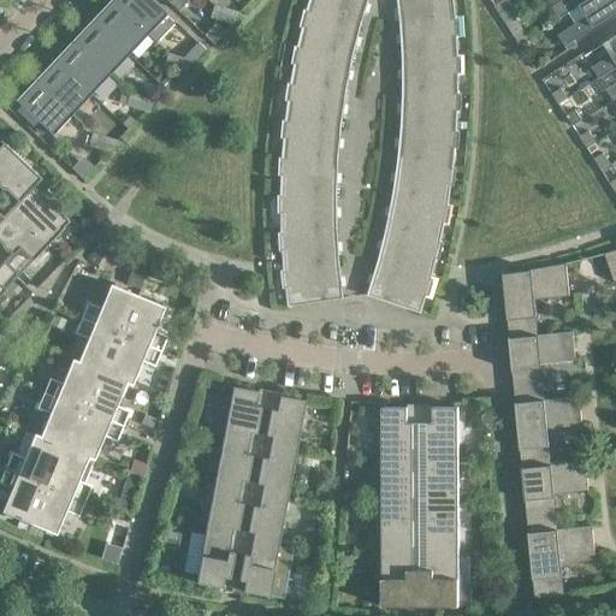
[(175,22),(152,0),(117,0),(114,4),(147,34),(155,42),(175,22)]
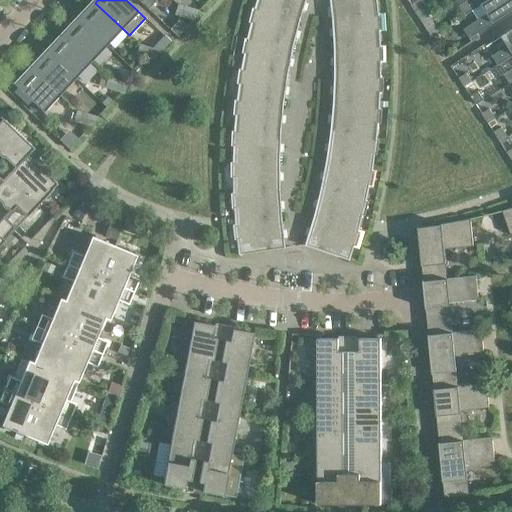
[(304,0),(255,0),(253,8),(258,10),(259,9),(299,19),(304,0)]
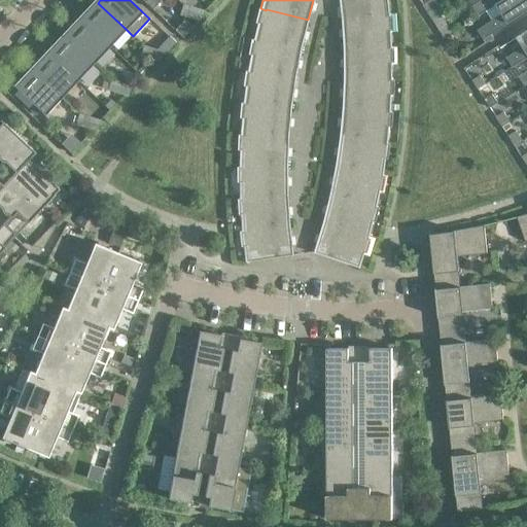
[(388,15),(386,0),(338,0),(341,18),(383,14),(383,15),(388,15)]
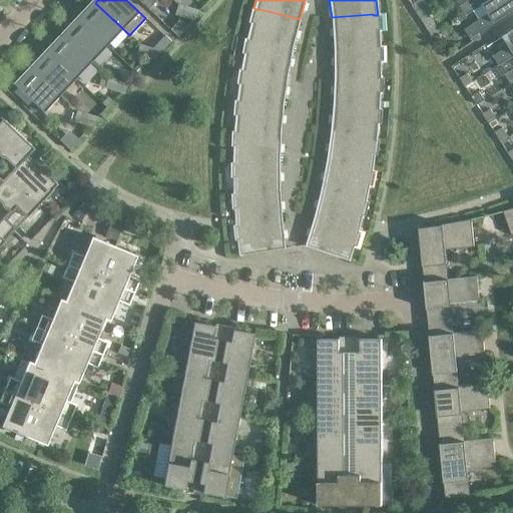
[(424,0),(420,0),(414,5),(423,18),(430,13),(432,12),(424,0)]
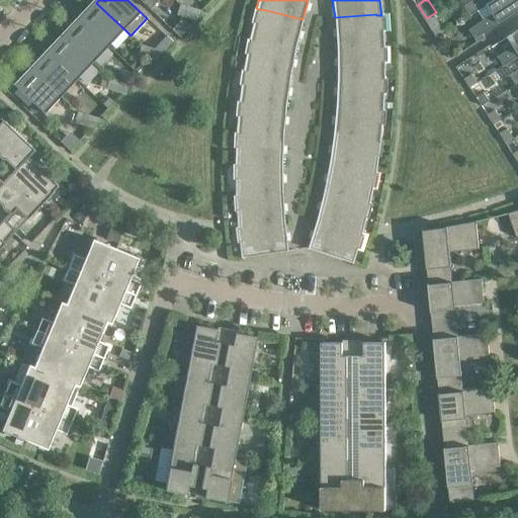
[(475,0),(465,6),(471,15),(479,11),(488,5),(488,4),(494,0),(475,0)]
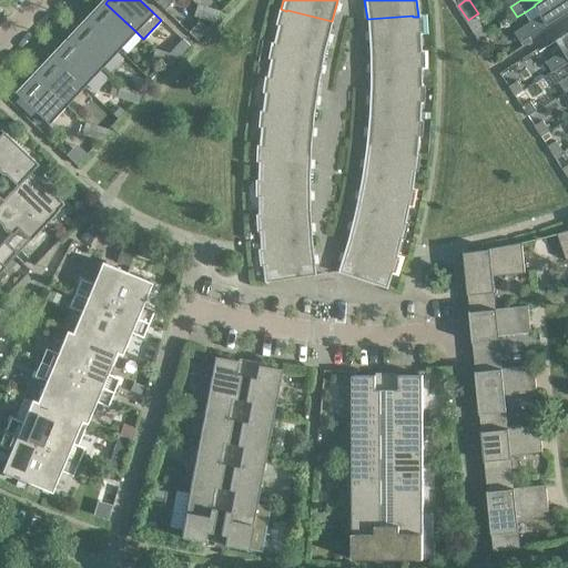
[(567,0),(541,0),(535,4),(535,6),(525,12),(530,22),(515,32),(521,43),(567,12),(567,0)]
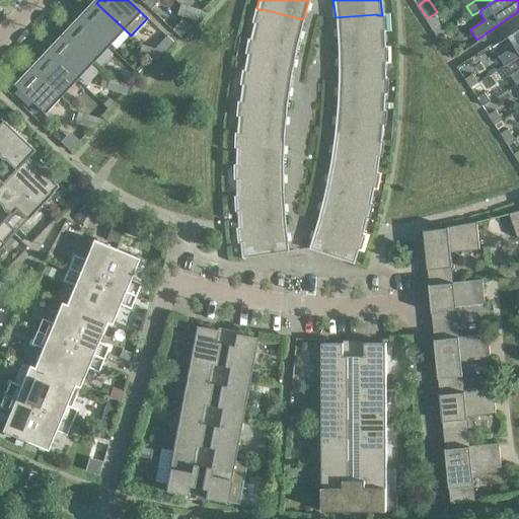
[(124,28),(96,3),(80,20),(107,46),(124,28)]
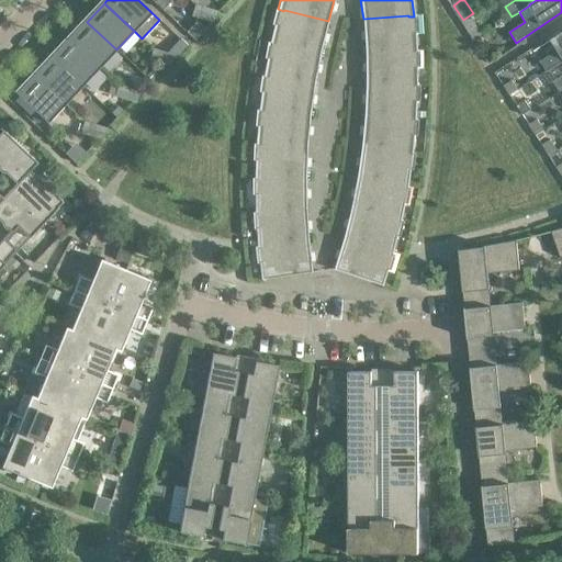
[(190,14),(201,18),(204,7),(193,3),(190,14)]
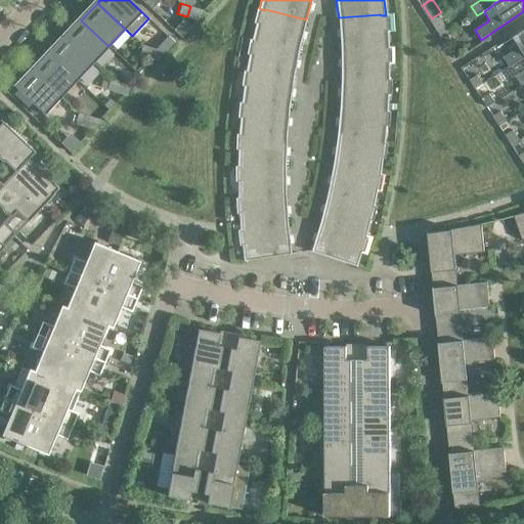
[(200,9),(190,6),(187,16),(197,19),(200,9)]
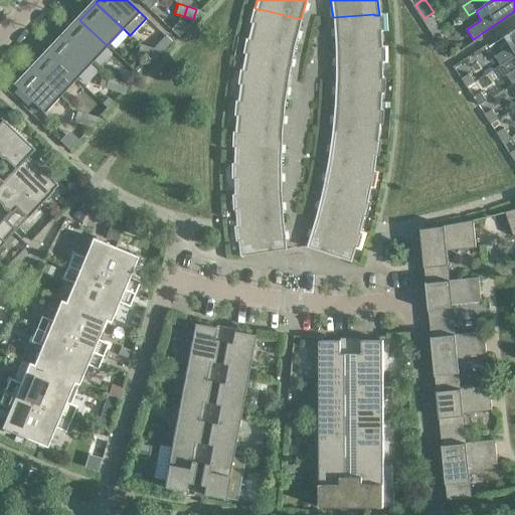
[(301,19),(261,9),(260,10),(256,24),(251,23),(247,38),(252,40),(252,39),(294,47),(301,19)]
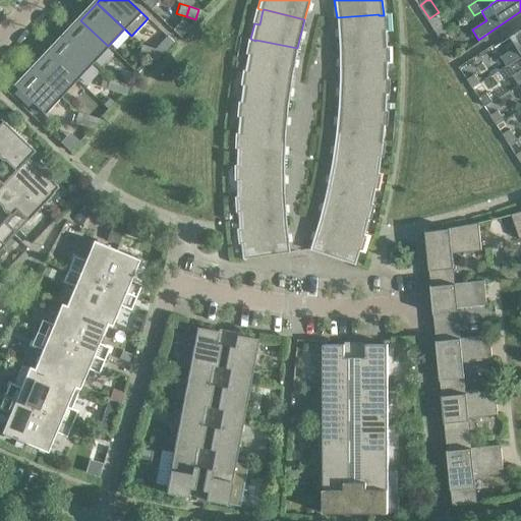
[(437,13),(429,18),(442,37),(450,32),(437,13)]
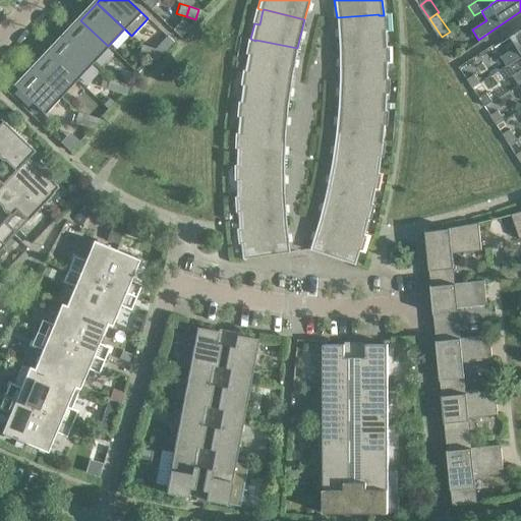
[(379,14),(337,17),(338,47),(381,46),(381,47),(386,47),(385,31),(380,31),(379,15),(379,14)]
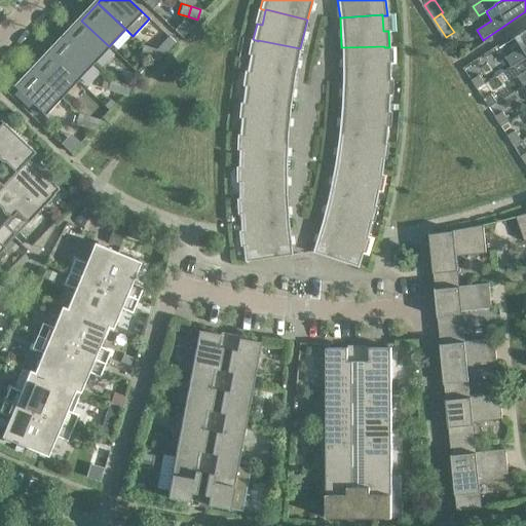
[(109,46),(81,21),(66,37),(92,64),(109,46)]
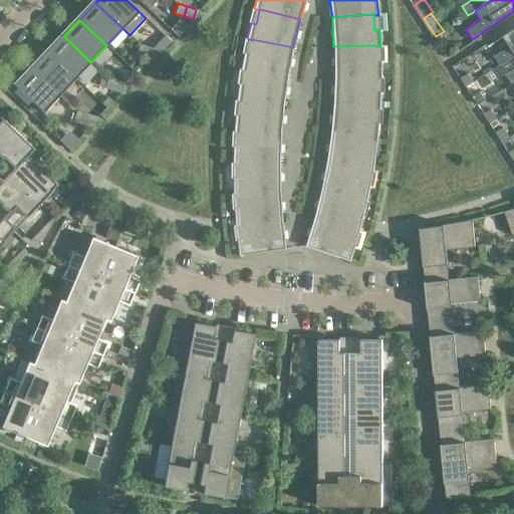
[(500,65),(513,56),(513,29),(488,47),(489,47),(505,37),(510,46),(494,56),(500,65)]
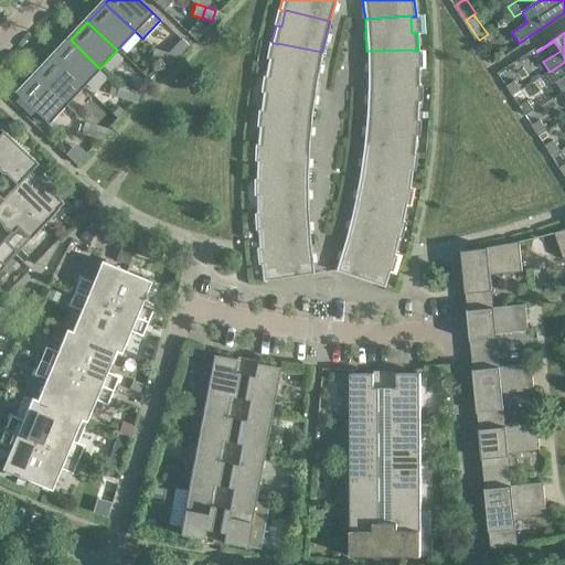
[(99,68),(71,40),(53,59),(83,86),(99,68)]
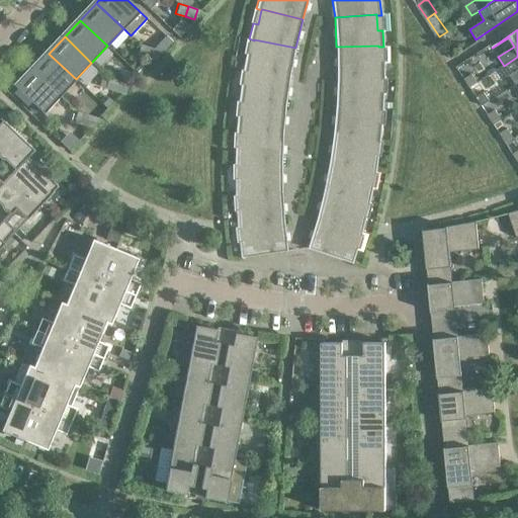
[(254,39),(254,40),(251,55),(246,54),(243,70),(248,71),(248,70),(289,76),(295,48),(254,39)]
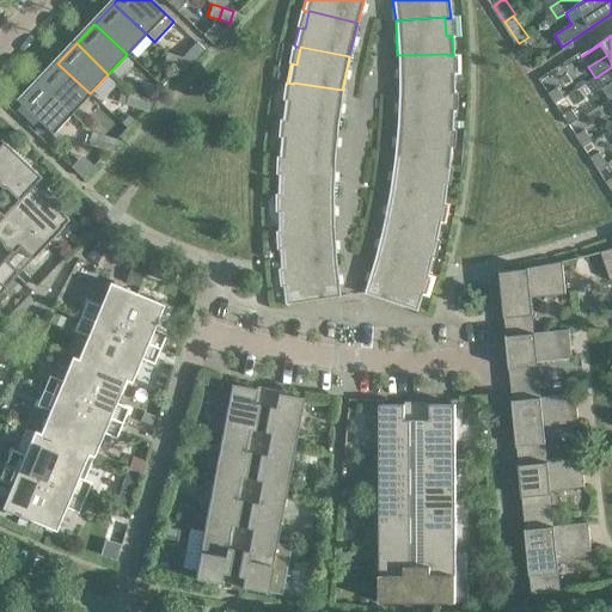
[(163,65),(173,67),(177,56),(166,53),(163,65)]
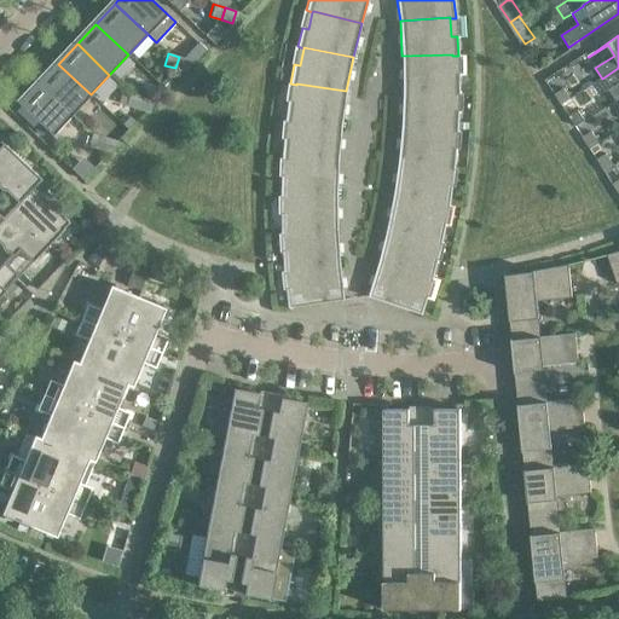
[(452,55),(401,56),(403,91),(452,92),(452,93),(460,93),(458,74),(452,74),(452,56),(452,55)]
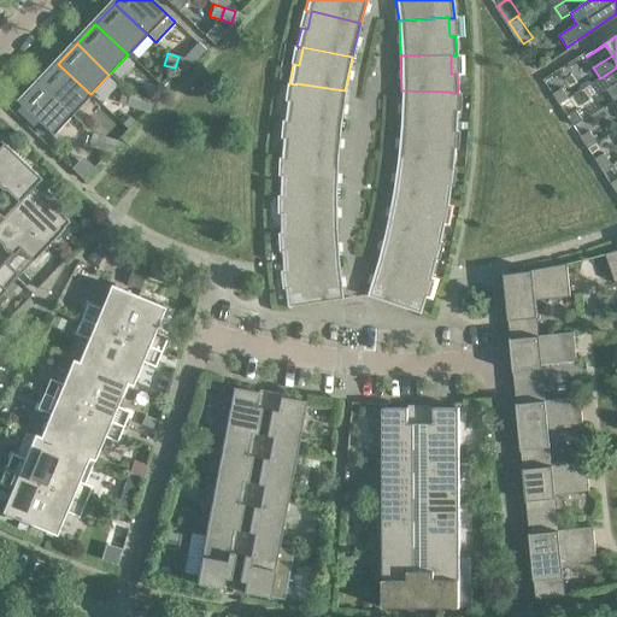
[(191,60),(178,57),(175,68),(187,71),(191,60)]
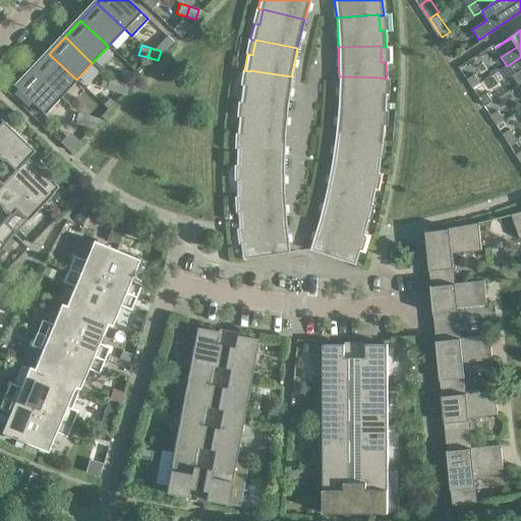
[(76,79),(49,54),(33,70),(60,97),(76,79)]
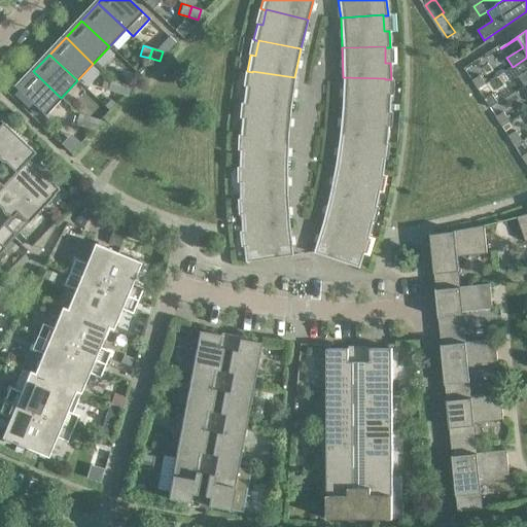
[(147,70),(142,65),(137,71),(142,76),(147,70)]
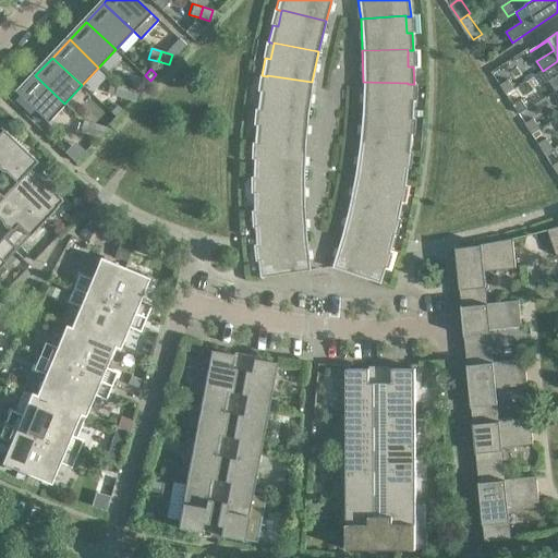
[(64,104),(35,75),(17,95),(22,98),(20,106),(34,110),(47,122),(64,104)]
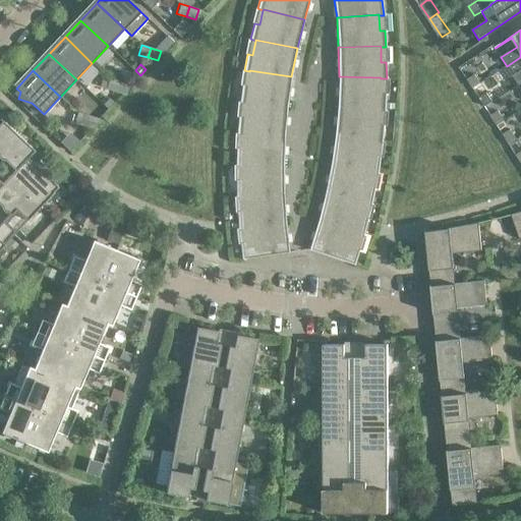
[(249,70),(249,71),(247,87),(242,85),(240,102),(245,102),(287,106),(291,76),(249,70)]
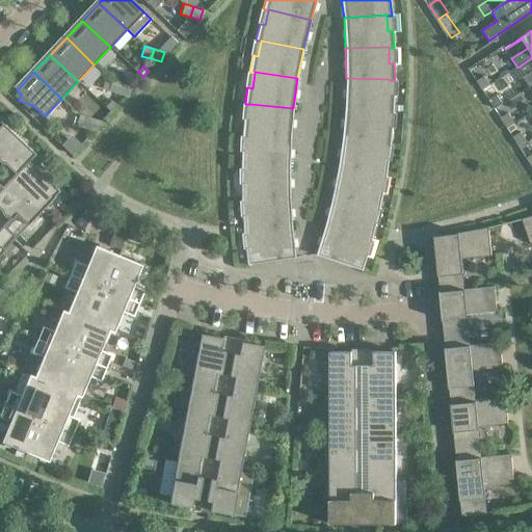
[(487,75),(478,81),(484,89),(493,84),(487,75)]
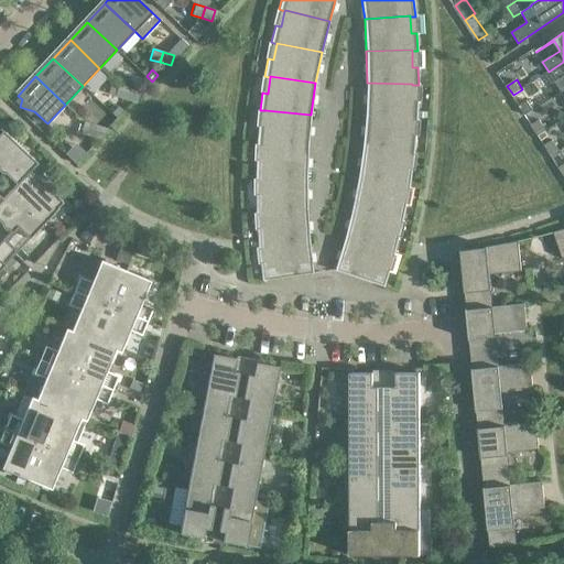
[(412,84),(367,83),(365,115),(411,118),(411,119),(416,119),(418,101),(411,101),(412,85),(412,84)]
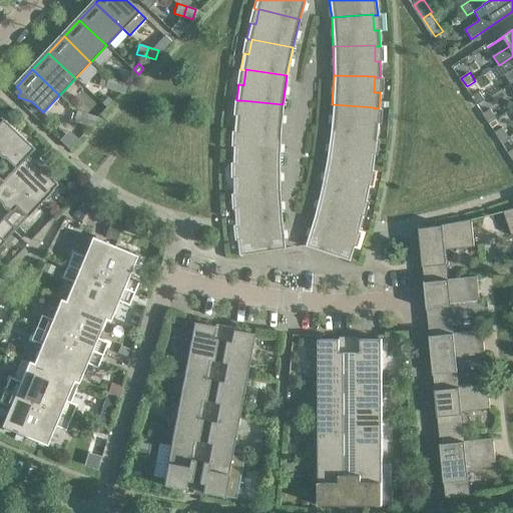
[(104,87),(114,90),(117,80),(107,77),(104,87)]
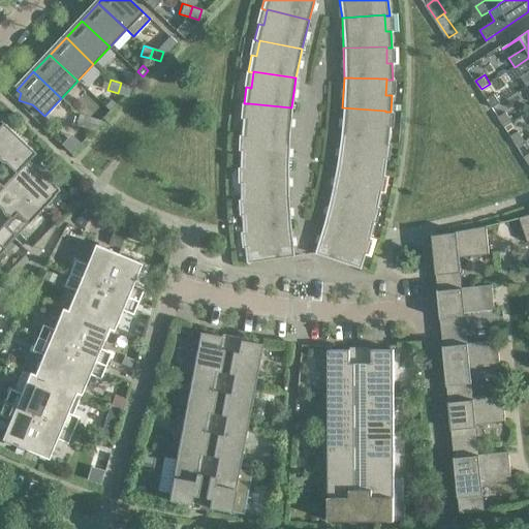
[(131,86),(121,83),(118,93),(128,95),(131,86)]
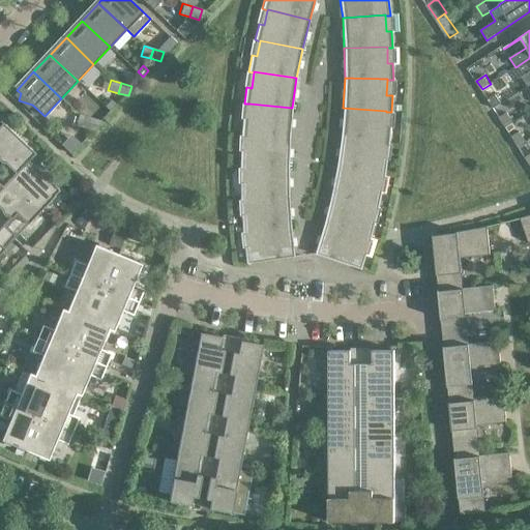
[(497,93),(489,99),(494,108),(503,102),(497,93)]
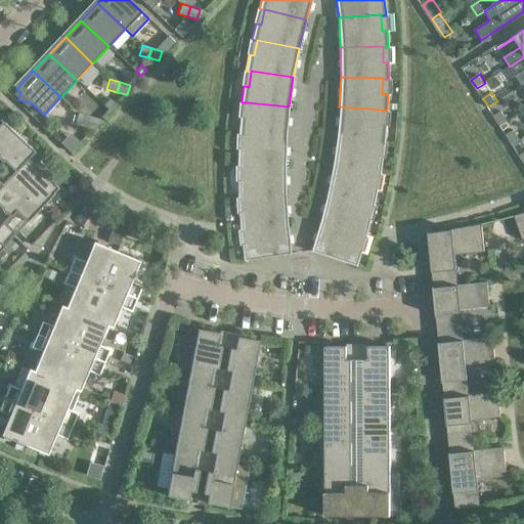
[(103,105),(108,110),(114,103),(110,99),(105,103),(103,105)]
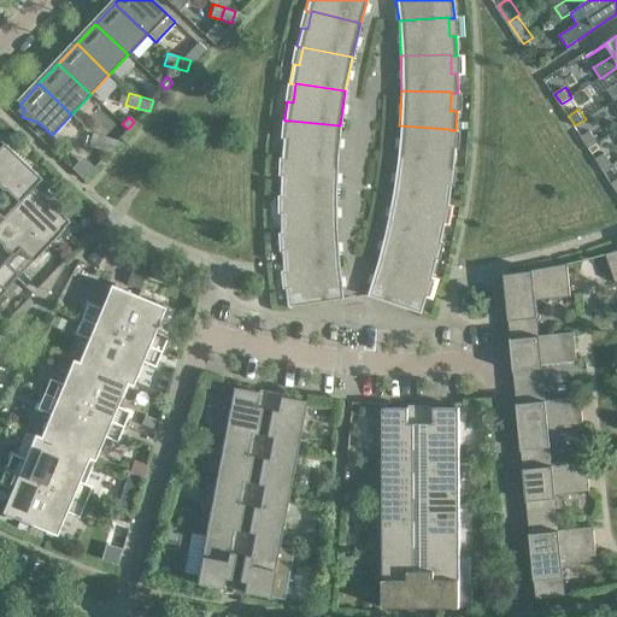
[(291,121),(289,140),(282,139),(281,158),(287,158),(287,157),(338,159),(340,125),(291,121)]
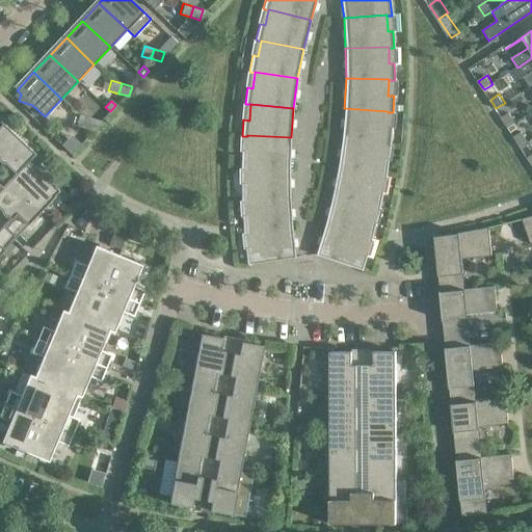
[(388,111),(344,108),(342,137),(384,143),(384,144),(390,144),(392,129),(386,128),(388,112),(388,111)]
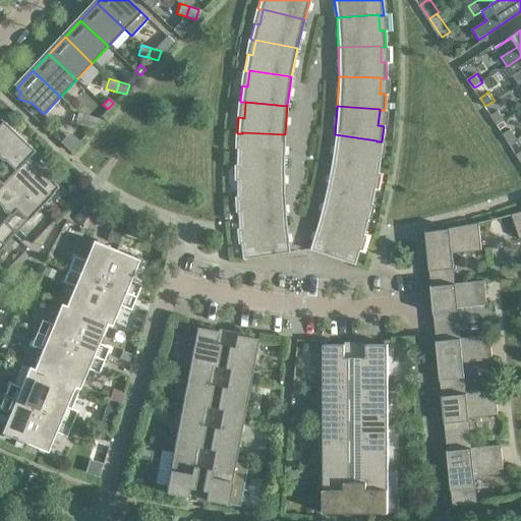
[(500,109),(491,114),(498,124),(507,119),(500,109)]
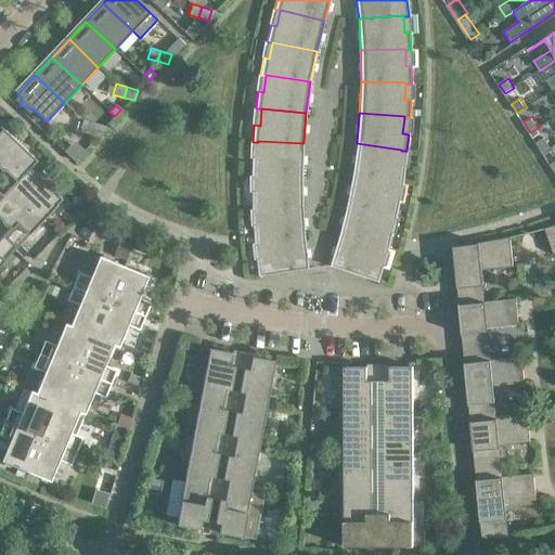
[(79,130),(90,133),(93,123),(82,119),(79,130)]
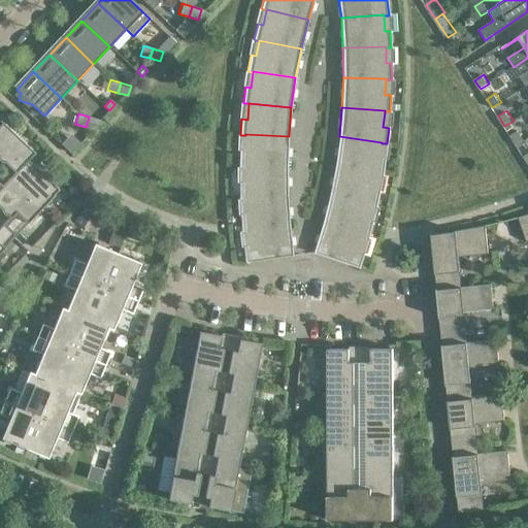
[(98,120),(89,117),(86,127),(95,130),(98,120)]
